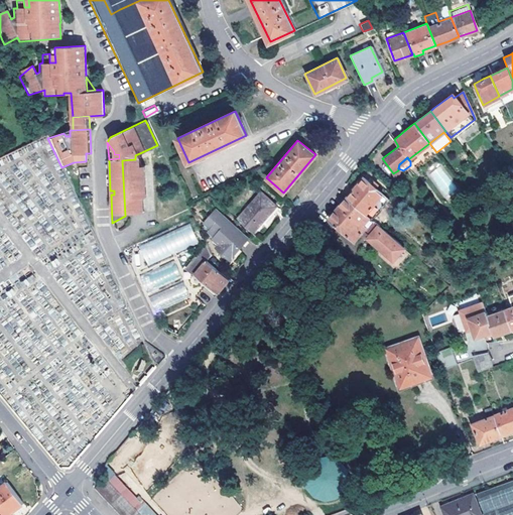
[(122,160),(125,216),(131,214),(142,213),(140,198),(143,197),(140,167),(136,167),(135,159),(122,160)]
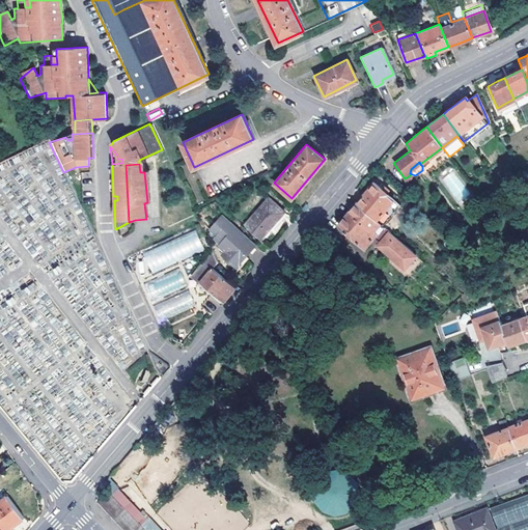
[(373,182),(356,202),(374,219),(393,198),(385,192),(388,189),(380,182),(377,185),(373,182)]
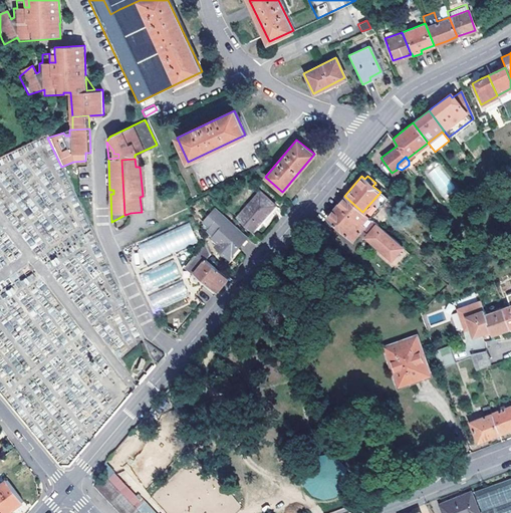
[(258,192),(236,218),(251,231),(274,205),(258,192)]
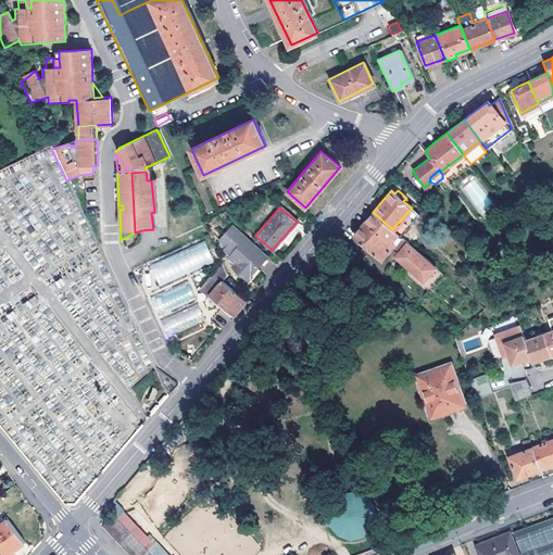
[(362,224),(353,234),(381,257),(390,248),(396,241),(398,242),(402,238),(392,229),(373,212),(362,224)]
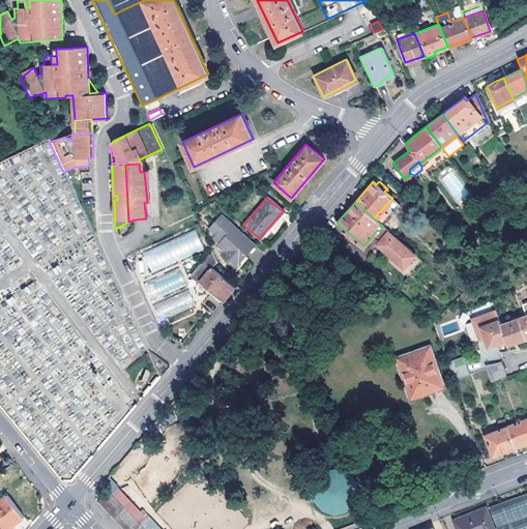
[(286,213),(283,211),(259,238),(262,241),(286,213)]
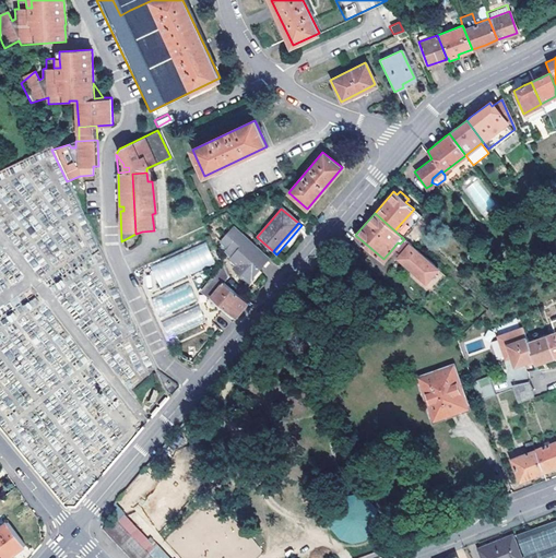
[(232,227),(220,241),(226,247),(224,250),(229,256),(228,257),(237,264),(240,268),(238,271),(249,280),(268,258),(232,227)]
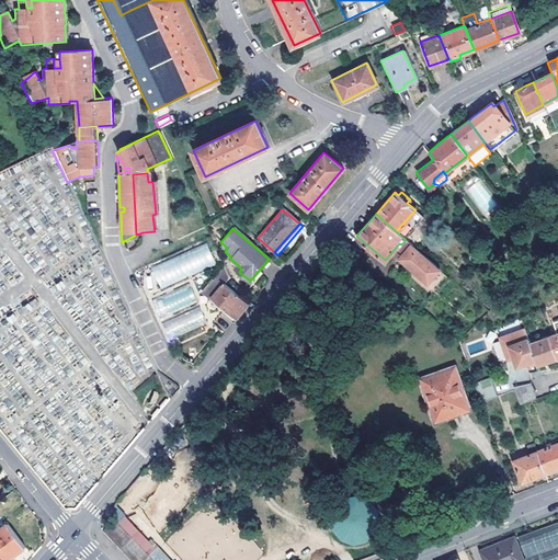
[(399,243),(394,250),(401,255),(399,258),(426,282),(439,269),(406,240),(401,244),(399,243)]
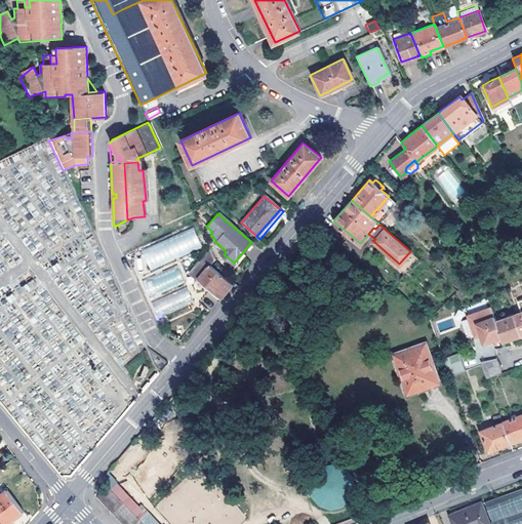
[(192,228),(137,246),(146,268),(199,248),(192,228)]
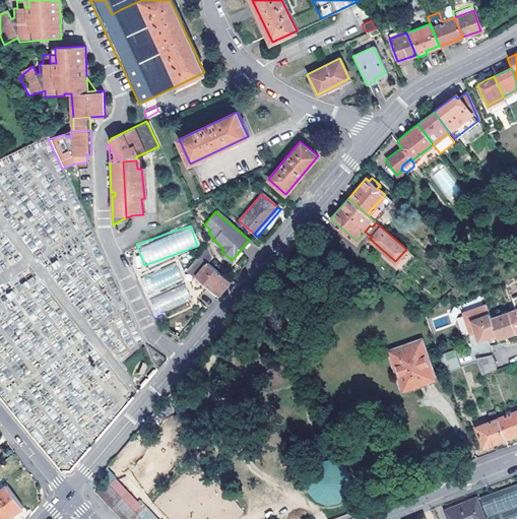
[(102,256),(91,233),(82,237),(85,244),(89,242),(97,258),(102,256)]
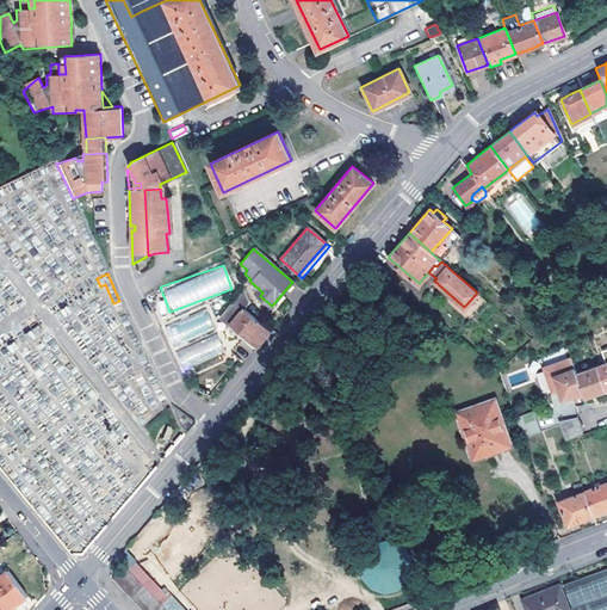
[(270,330),(243,307),(247,302),(240,287),(222,309),(229,316),(228,318),(231,321),(229,324),(230,325),(236,330),(242,334),(255,346),(270,330)]
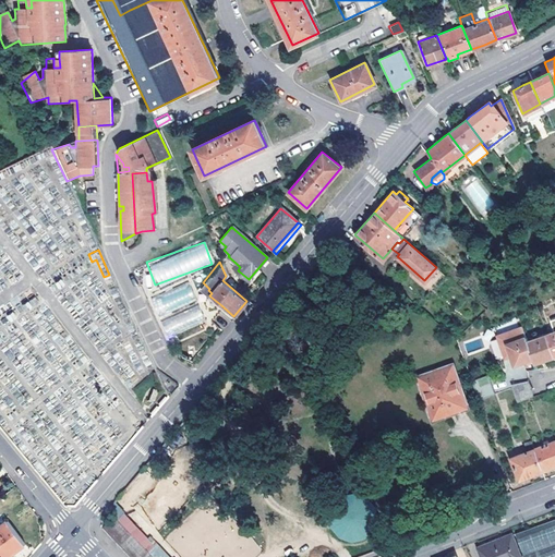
[(161,312),(192,299),(184,281),(154,294),(161,312)]
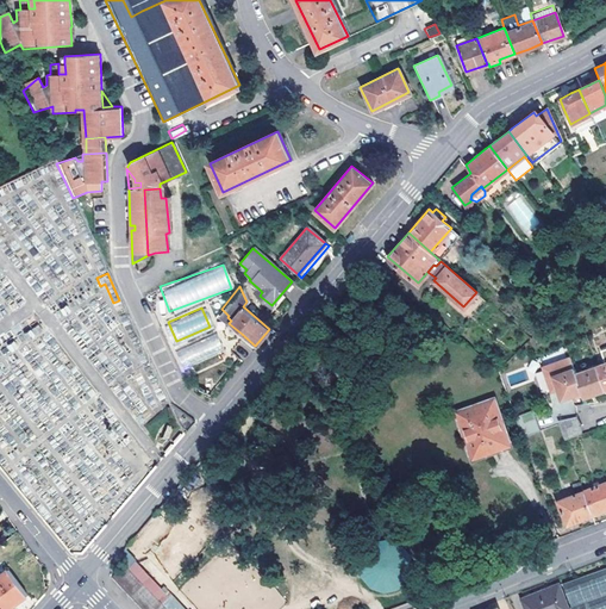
[(229,316),(222,309),(214,317),(227,328),(230,324),(229,323),(231,321),(227,317),(229,316)]
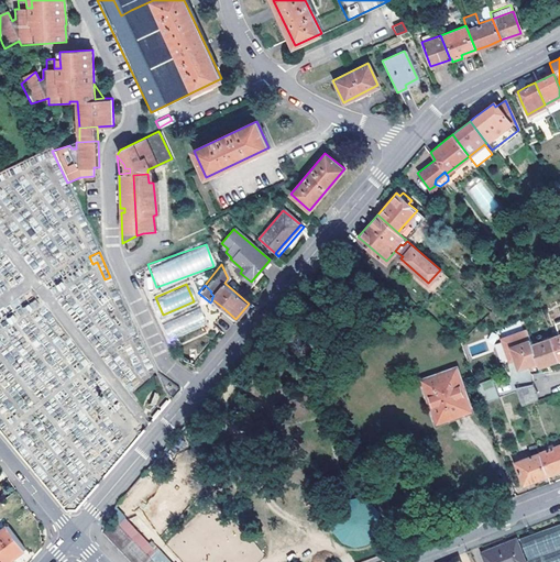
[(158,322),(167,340),(205,322),(196,305),(158,322)]
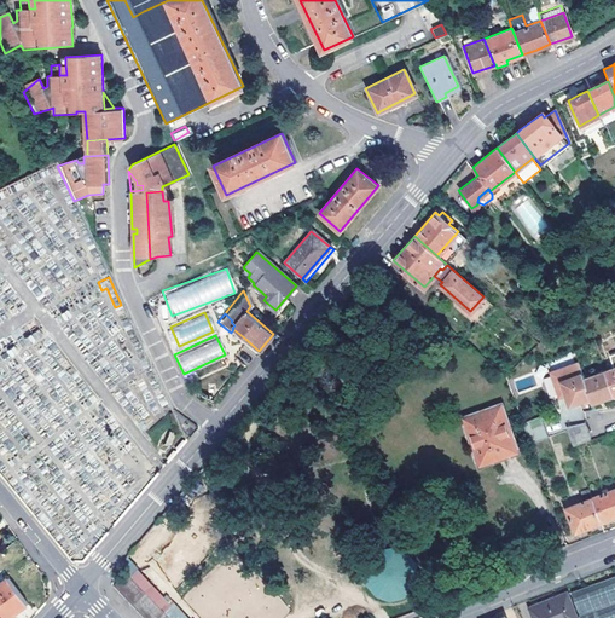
[(614,368),(603,373),(611,396),(614,393),(614,368)]
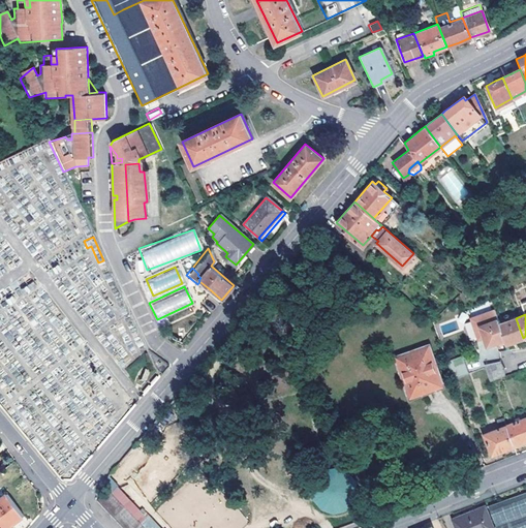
[(497,325),(502,340),(504,345),(523,338),(516,318),(497,325)]
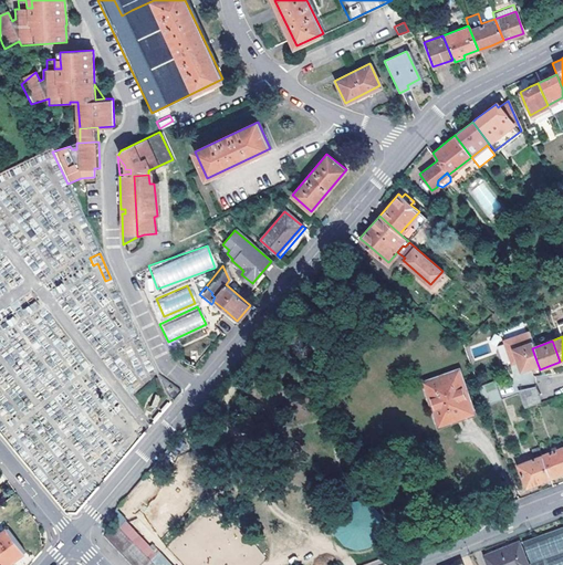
[(532,348),(531,344),(513,349),(520,370),(538,364),(532,348)]
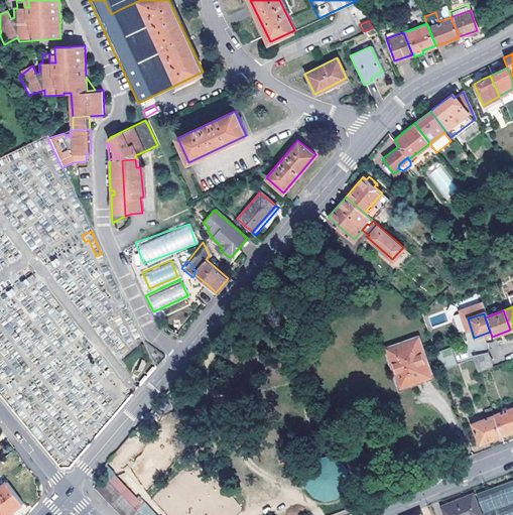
[(415,340),(385,351),(399,387),(428,376),(415,340)]
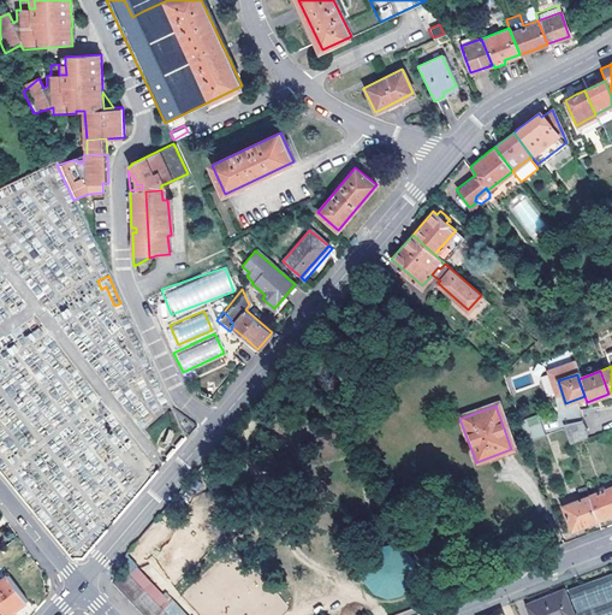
[(524,439),(541,435),(535,414),(518,418),(524,439)]
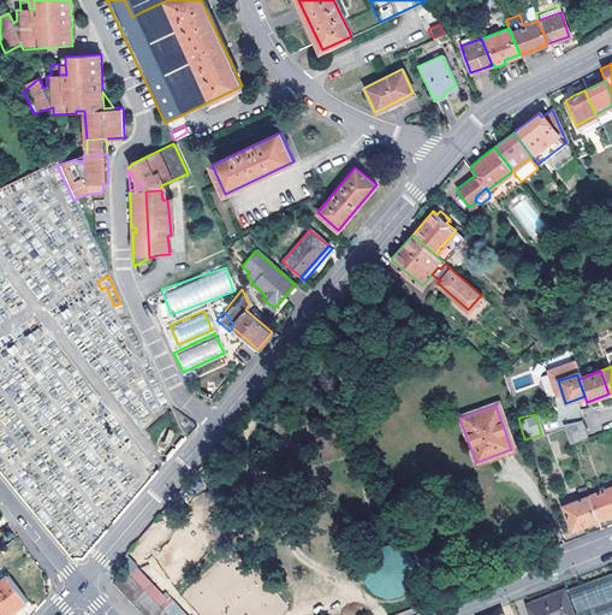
[(178,429),(185,435),(194,425),(186,419),(178,429)]
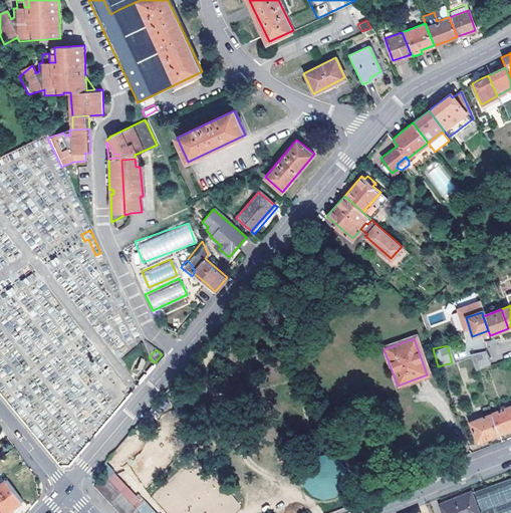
[(471,364),(487,358),(485,352),(469,357),(471,364)]
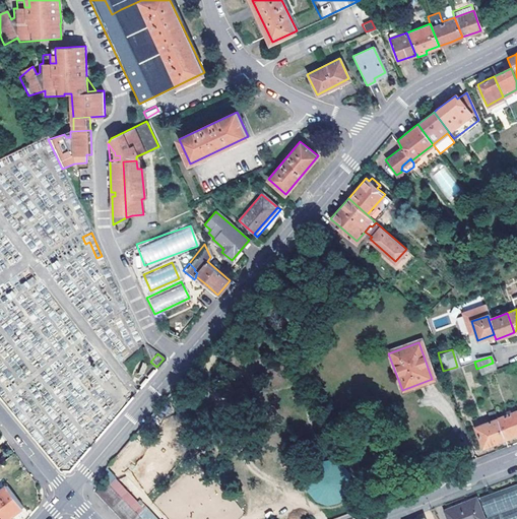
[(479,377),(495,370),(493,363),(476,369),(479,377)]
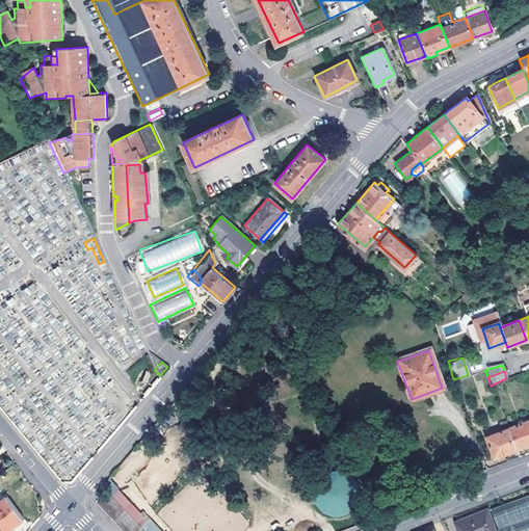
[(507,429),(504,421),(498,423),(501,431),(485,437),(493,457),(514,449),(507,429)]
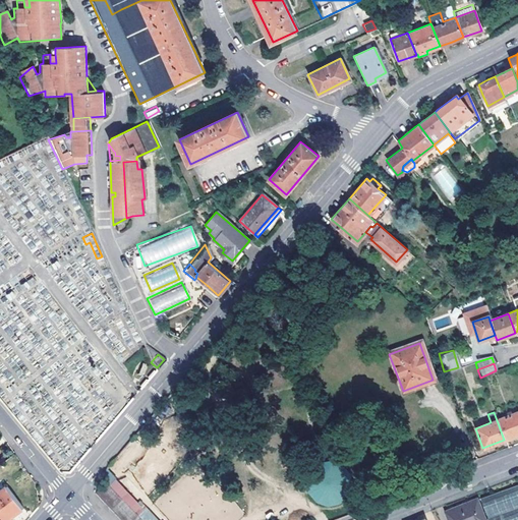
[(497,420),(504,440),(517,435),(517,412),(497,420)]
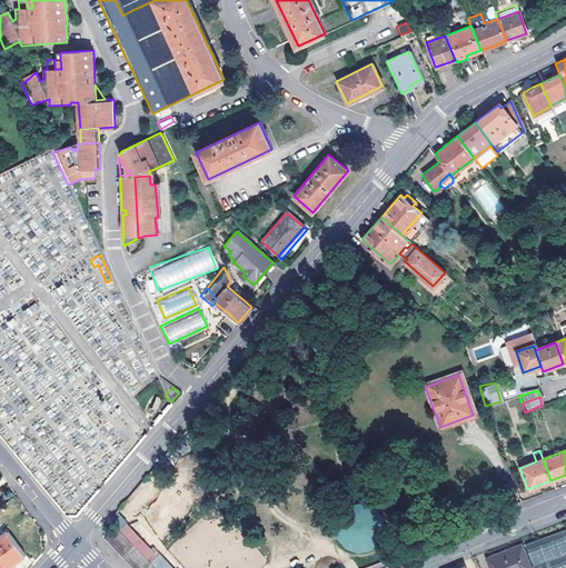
[(369,527),(371,508),(349,506),(347,530),(337,529),(335,547),(360,549),(361,532),(363,527),(369,527)]
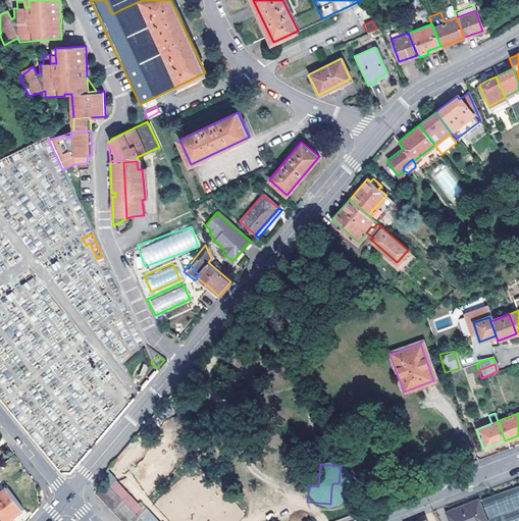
[(94,493),(120,520),(142,520),(105,482),(94,493)]
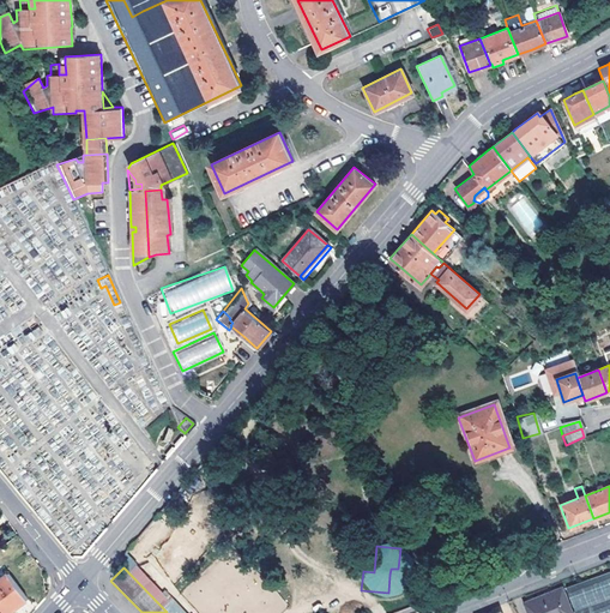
[(6,575),(0,578),(0,610),(2,612),(7,612),(25,600),(6,575)]
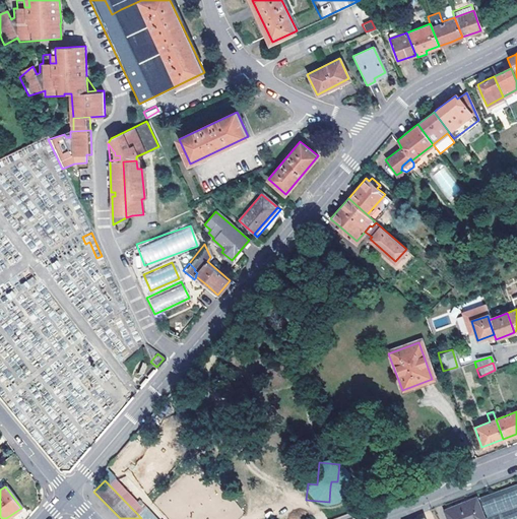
[(516,493),(480,508),(485,518),(514,518),(516,518),(516,493)]
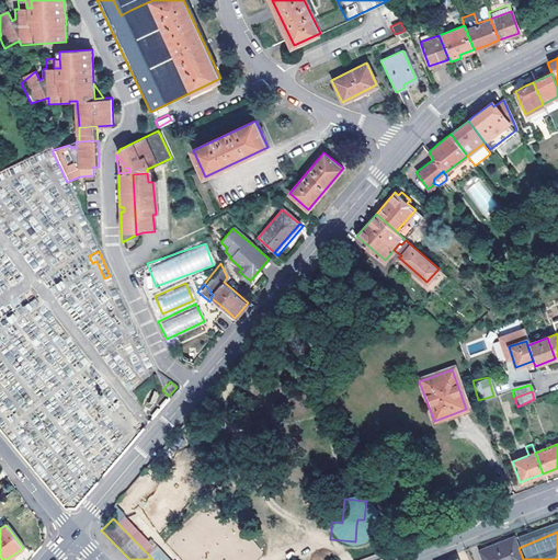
[(521,559),(511,537),(478,550),(481,559),(521,559)]
